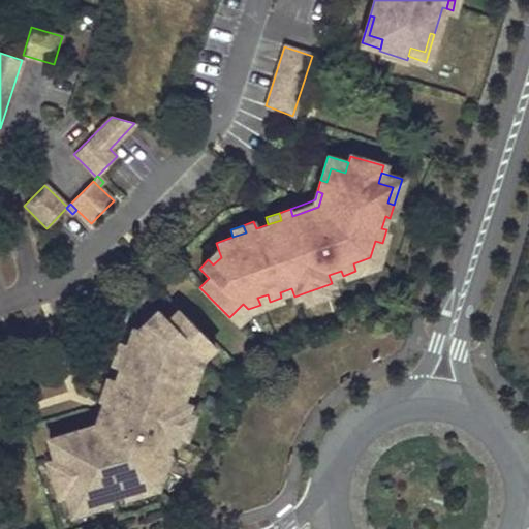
[(382,243),(375,241),(370,257),(353,263),(355,271),(376,263),(382,243)]
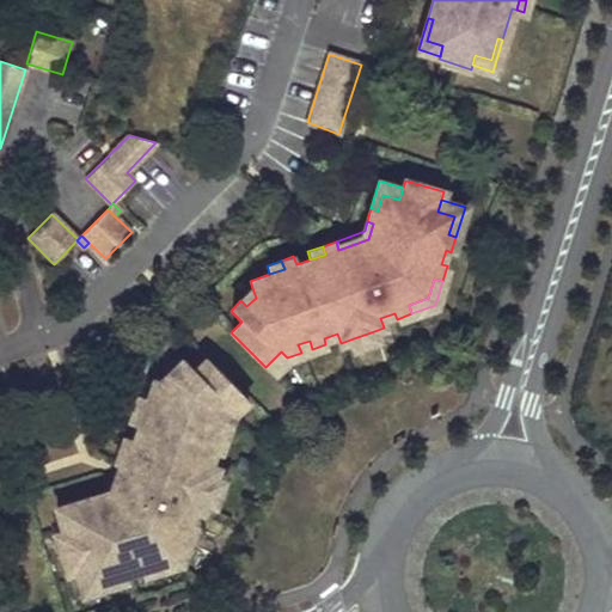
[(252,288),(240,300),(246,306),(256,298),(252,288)]
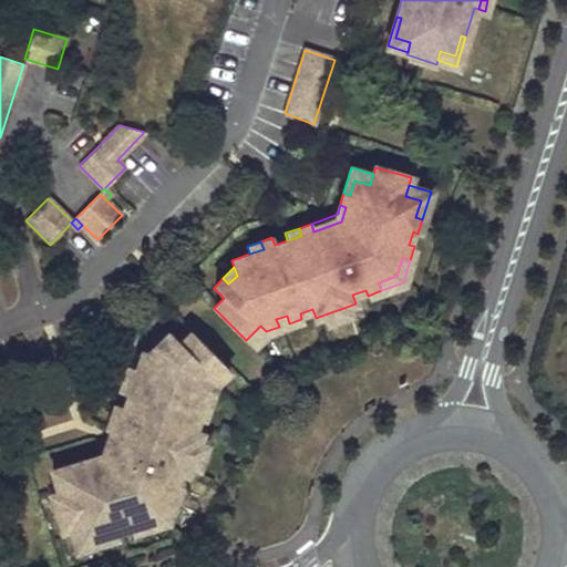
[(347,307),(325,315),(327,322),(350,315),(347,307)]
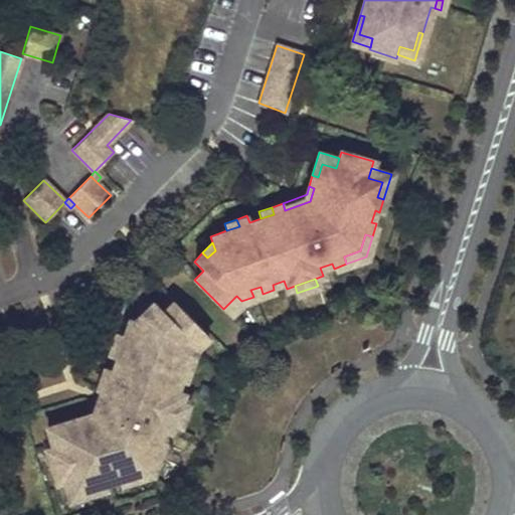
[(261,287),(250,290),(253,297),(263,294),(261,287)]
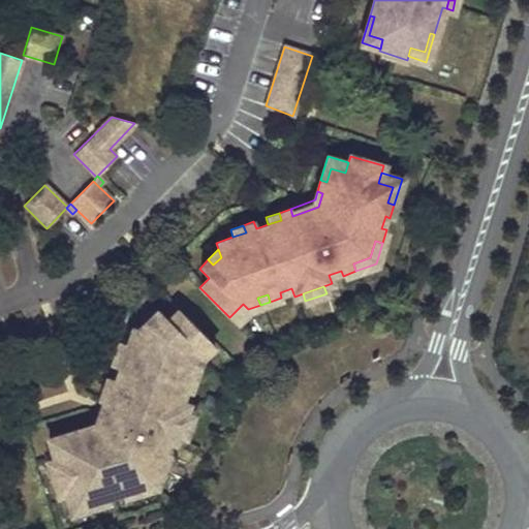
[(248,309),(243,304),(229,317),(235,323),(248,309)]
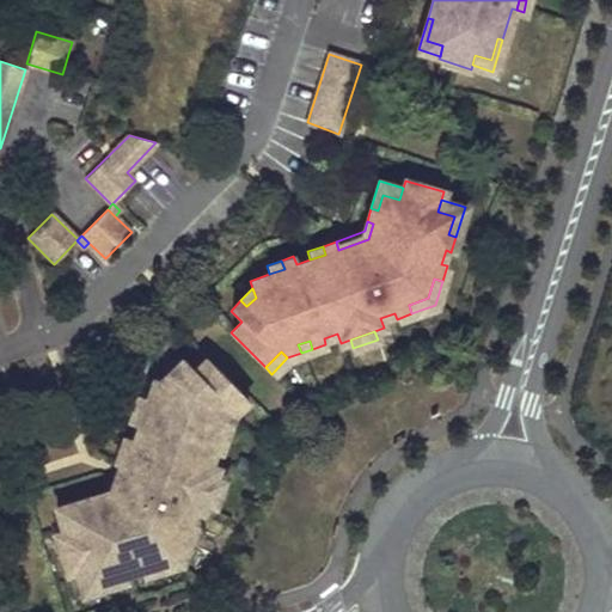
[(62,531),(54,534),(66,573),(73,570),(85,567),(91,583),(109,577),(111,585),(126,580),(124,574),(138,570),(140,576),(155,571),(153,563),(172,557),(179,537),(188,540),(193,525),(188,522),(193,509),(201,513),(204,503),(213,478),(216,469),(208,465),(213,452),(218,454),(222,441),(214,438),(218,427),(227,429),(232,416),(225,409),(240,393),(207,359),(195,371),(184,359),(173,369),(179,375),(171,384),(161,380),(154,378),(148,398),(142,414),(134,410),(129,422),(138,426),(133,439),(128,454),(120,451),(115,465),(123,467),(112,496),(97,502),(96,495),(83,500),(85,507),(69,512),(74,527),(62,531)]
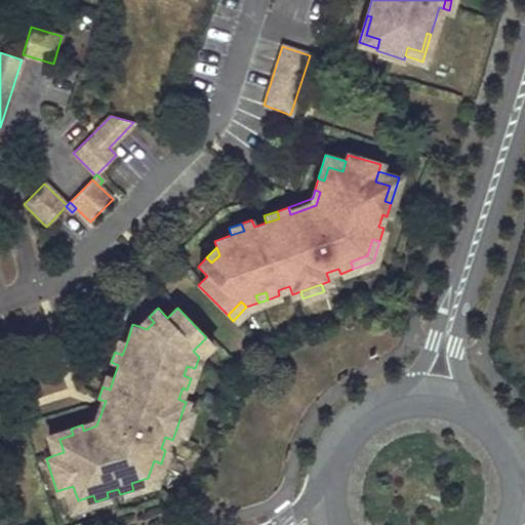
[(154,322),(149,317),(138,326),(147,329),(154,322)]
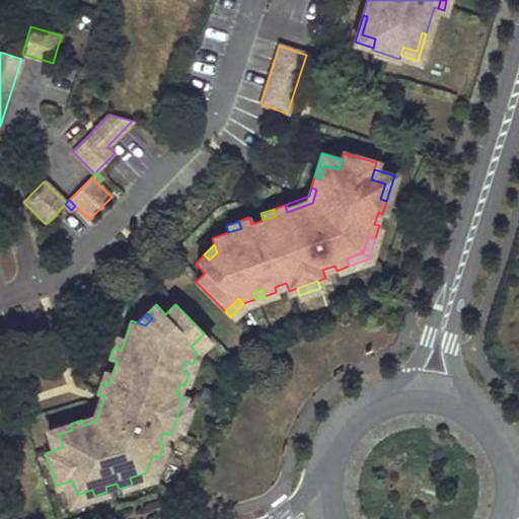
[(197,353),(210,340),(204,334),(191,347),(197,353)]
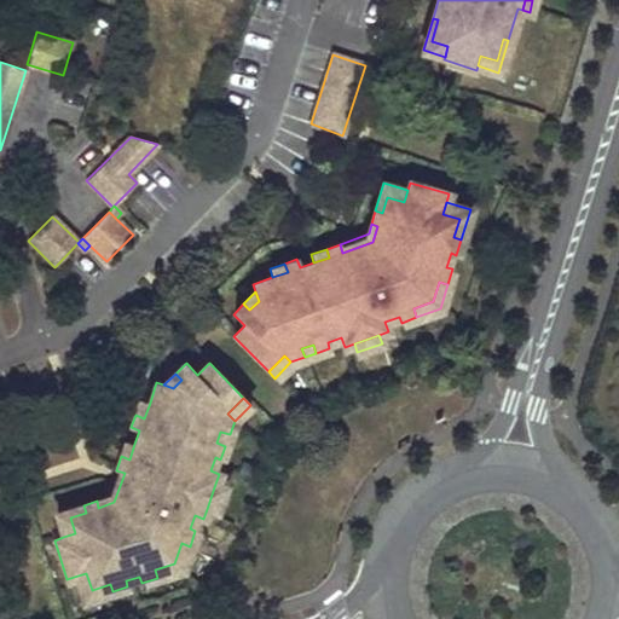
[(150,403),(140,399),(136,415),(144,418),(150,403)]
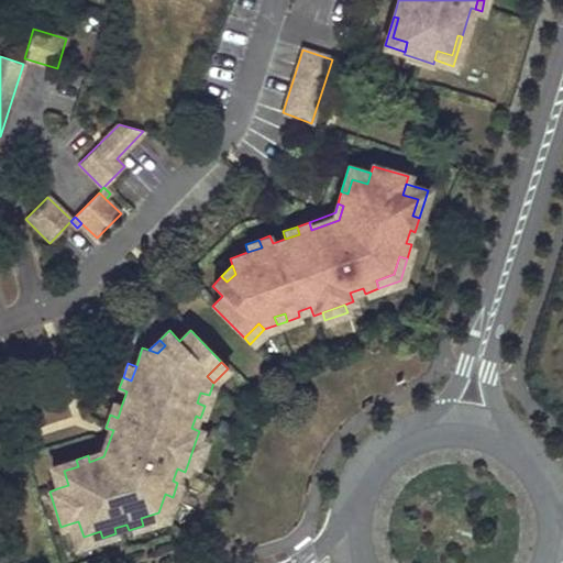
[(205,406),(209,395),(200,393),(197,403),(205,406)]
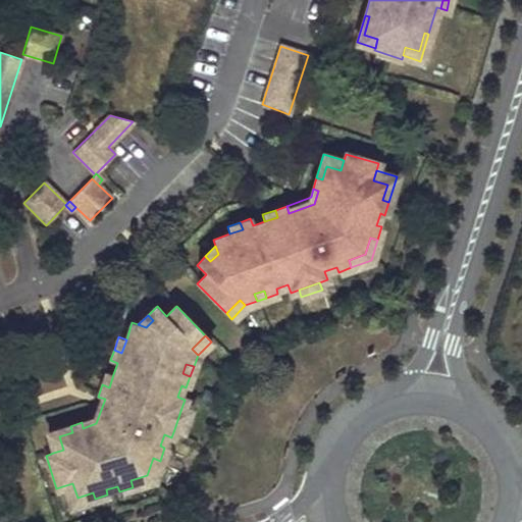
[(113,374),(106,371),(102,384),(109,387),(113,374)]
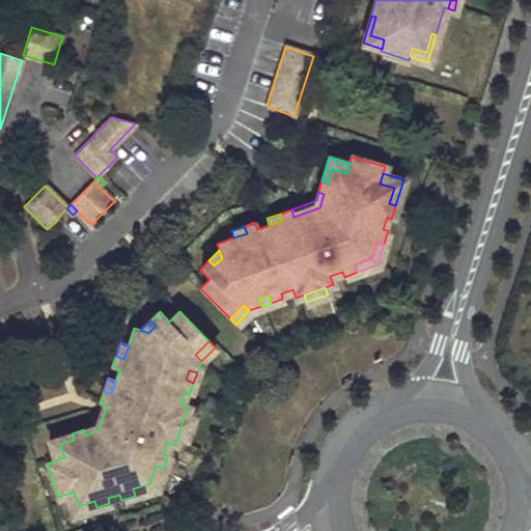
[(100,403),(90,427),(83,429),(84,436),(98,430),(107,406),(100,403)]
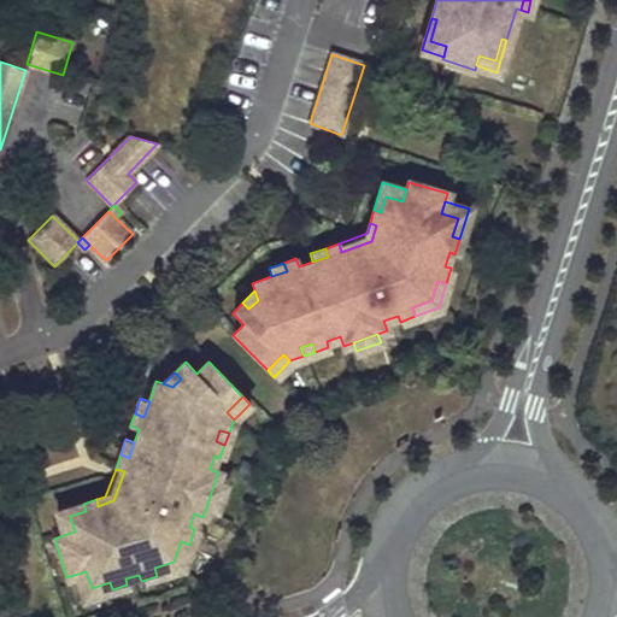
[(223,486),(215,482),(206,507),(215,511),(223,486)]
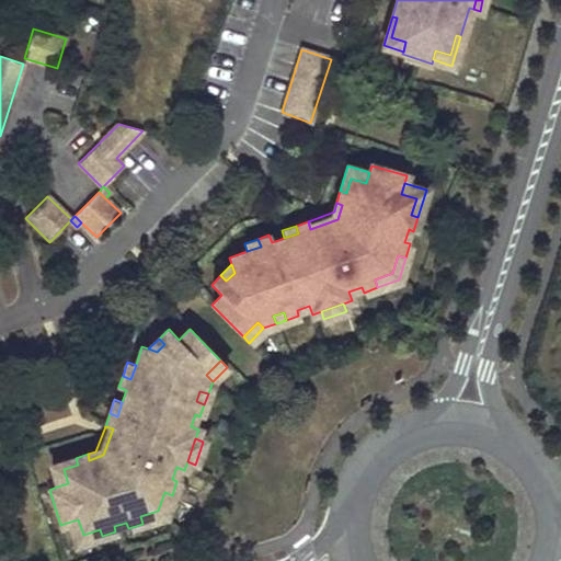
[(50,466),(57,487),(68,483),(64,469),(78,465),(76,458),(50,466)]
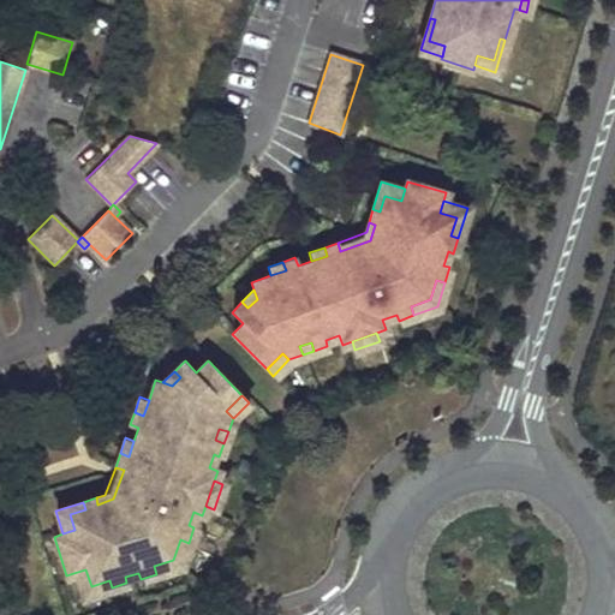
[(156,574),(180,567),(189,543),(180,539),(173,560),(154,566),(156,574)]
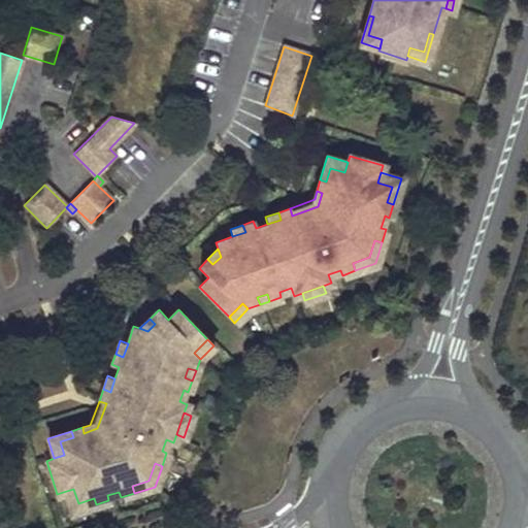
[(73,489),(63,492),(70,513),(96,504),(94,498),(78,503),(73,489)]
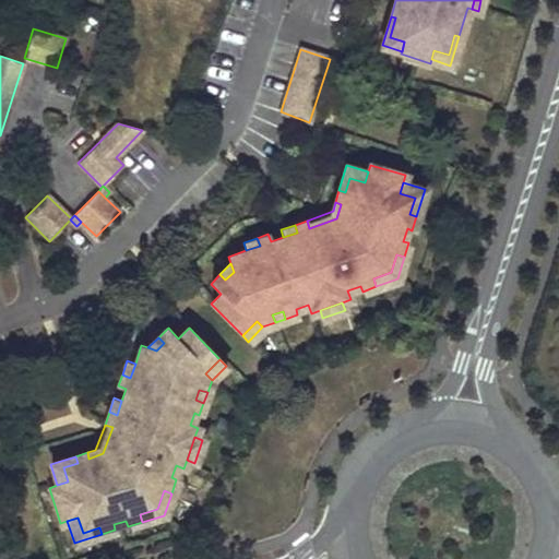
[(126,521),(114,524),(115,530),(128,526),(126,521)]
